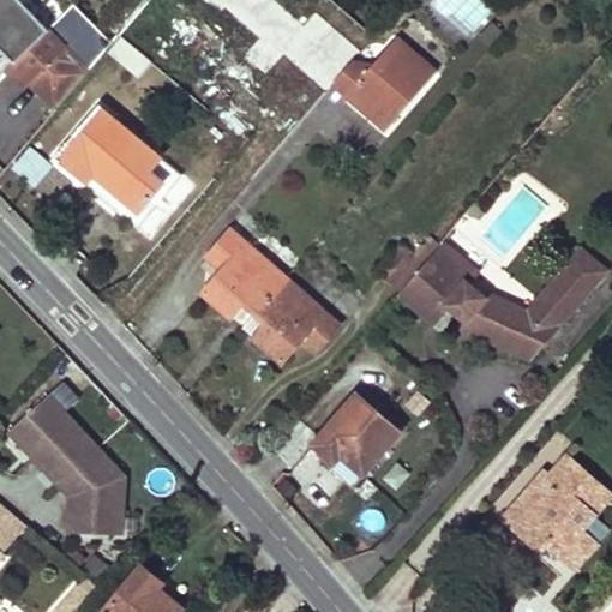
[(55,107),(87,69),(70,49),(49,27),(23,0),(0,0),(0,43),(6,51),(15,59),(6,66),(24,84),(29,79),(55,107)]
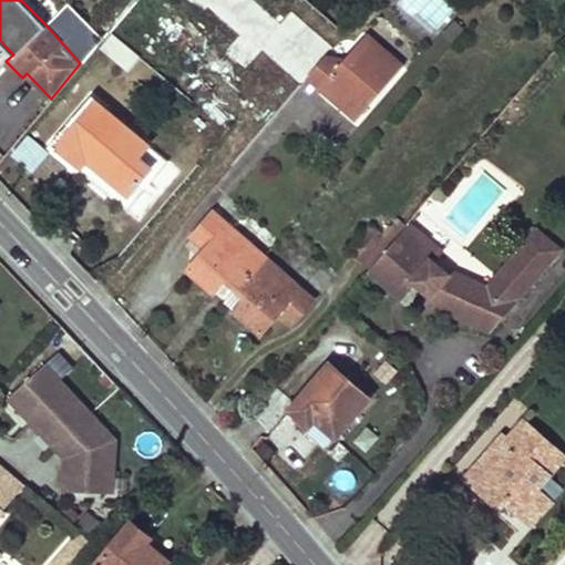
[(69,0),(45,24),(64,45),(88,21),(69,0)]
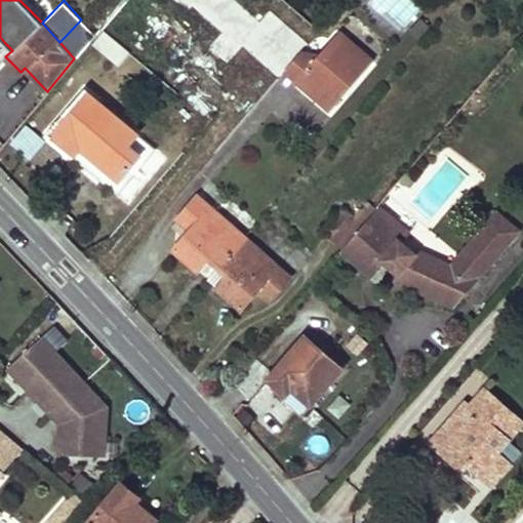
[(294,81),(323,106),(344,82),(349,86),(372,59),(338,30),(313,59),(294,81)]
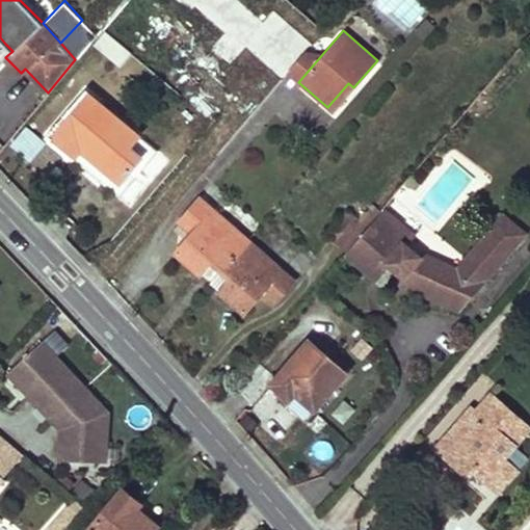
[(104,31),(94,45),(118,65),(130,52),(104,31)]
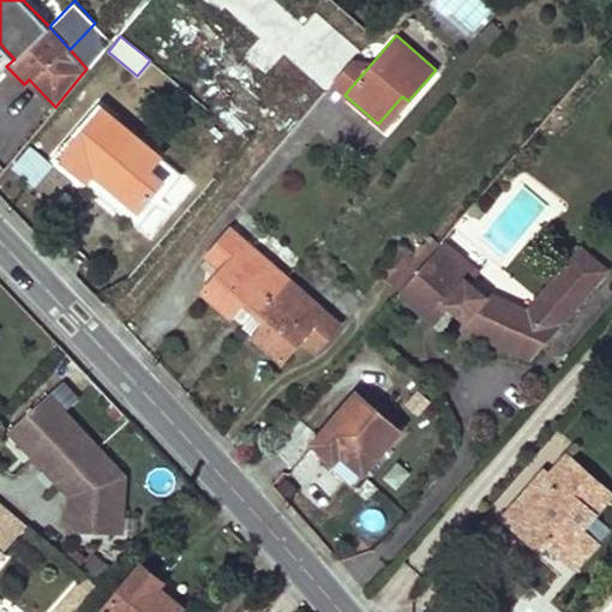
[(0,72),(6,66),(15,59),(6,51),(0,55),(0,72)]
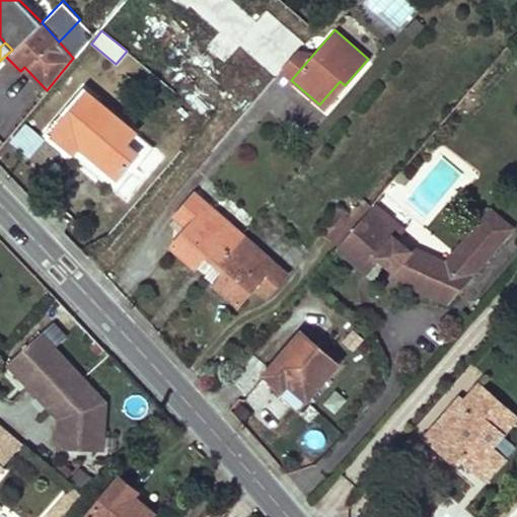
[(297,49),(280,70),(291,80),(309,59),(297,49)]
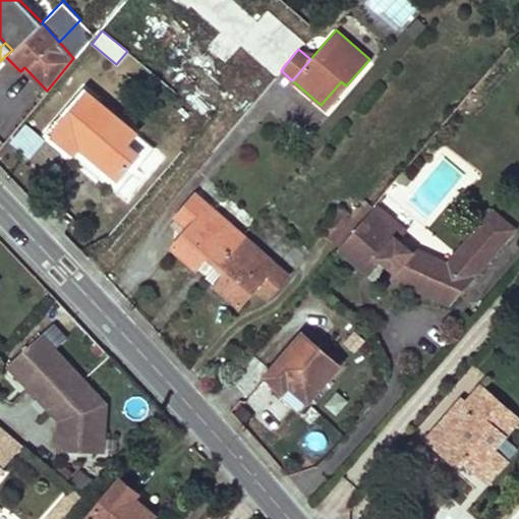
[(341,81),(321,105),(327,109),(346,85),(341,81)]
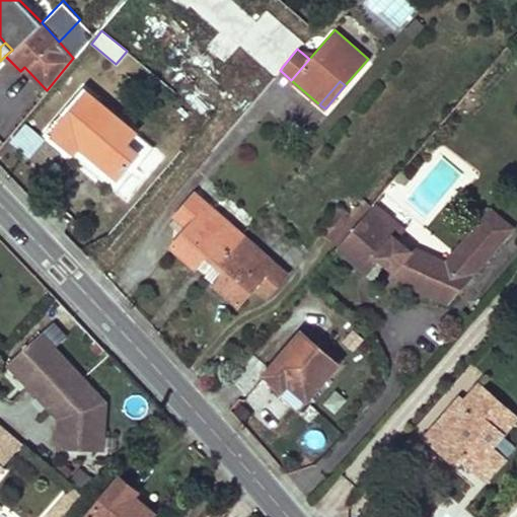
[(79,146),(118,178),(137,153),(126,143),(135,133),(83,88),(45,133),(63,149),(71,139),(79,146)]
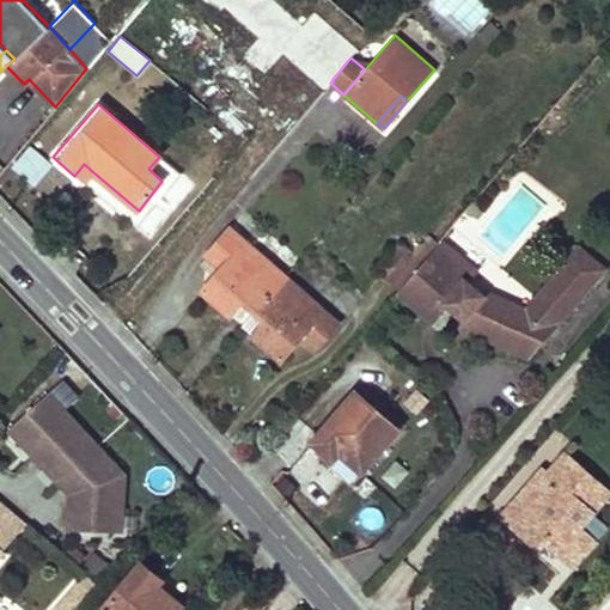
[(35,183),(52,158),(32,146),(17,171),(35,183)]
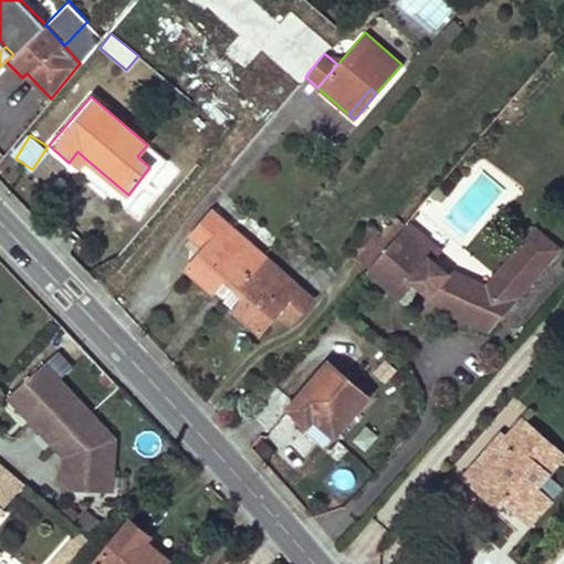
[(147,145),(137,156),(149,167),(156,173),(166,160),(147,145)]
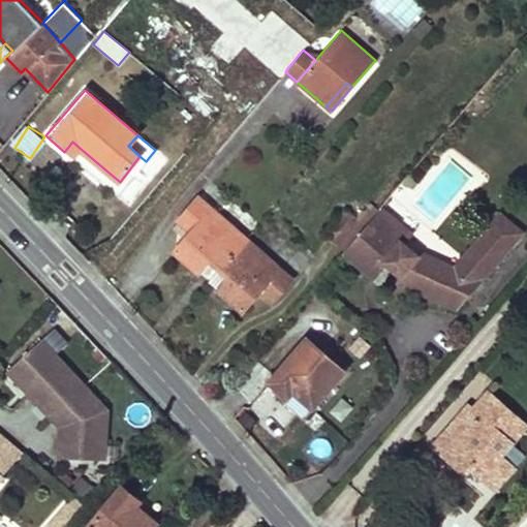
[(72,142),(64,152),(72,158),(81,149),(72,142)]
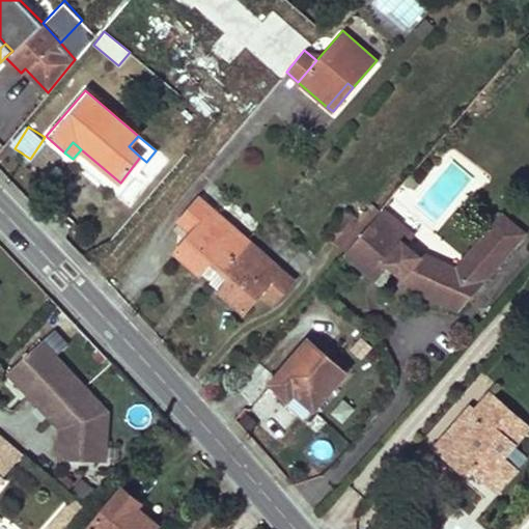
[(120,183),(81,149),(73,159),(116,196),(124,186),(120,183)]
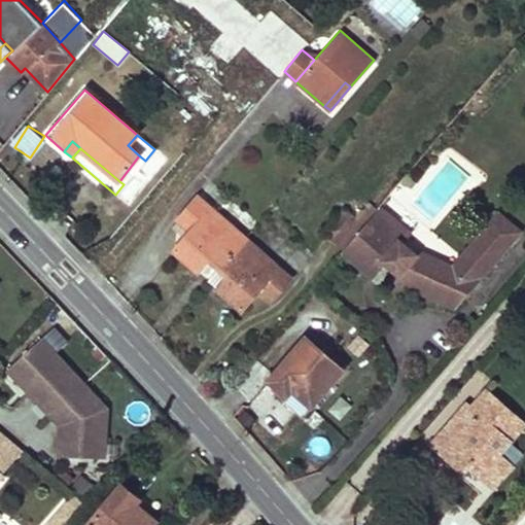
[(244,236),(197,195),(177,218),(189,230),(173,249),(198,271),(209,257),(218,266),(244,236)]
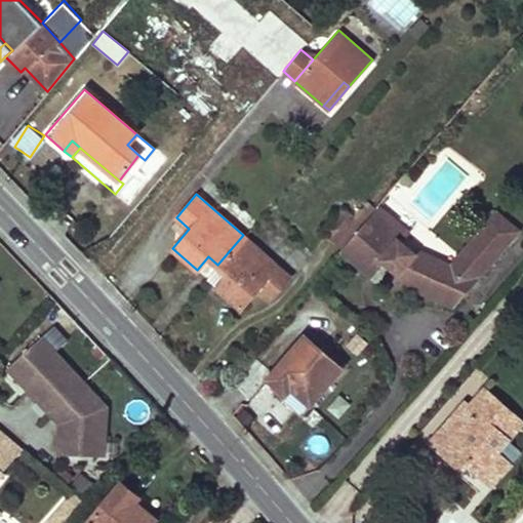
[(343,247),(342,248),(370,273),(383,259),(396,271),(391,276),(452,304),(517,229),(495,210),(450,264),(414,249),(411,252),(398,241),(402,238),(380,219),(388,211),(379,204),(372,212),(343,247)]
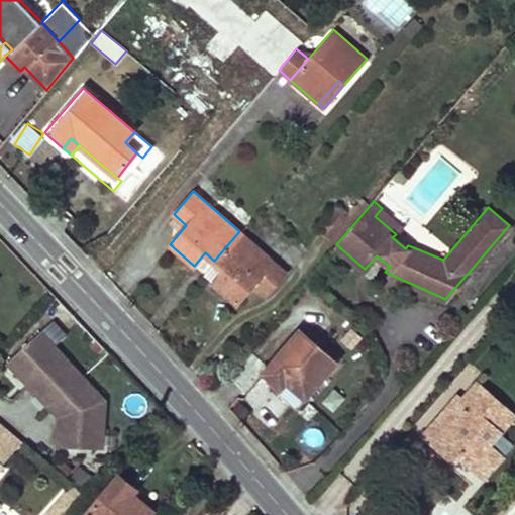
[(337,243),(367,209),(358,202),(349,213),(329,236),(337,243)]
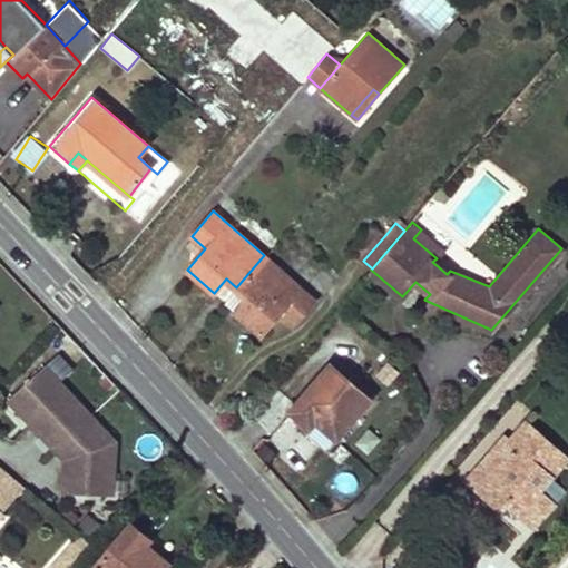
[(349,250),(363,261),(385,235),(372,224),(349,250)]
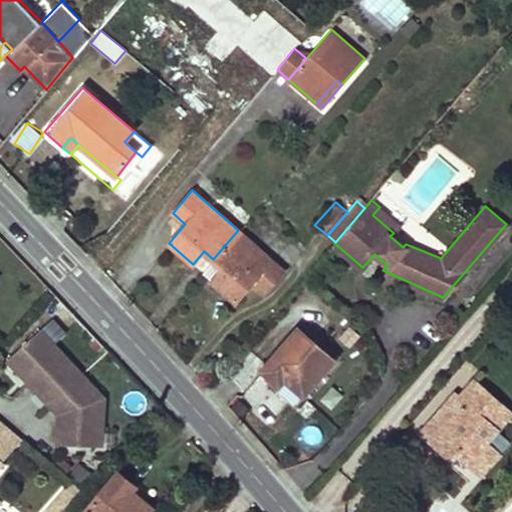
[(284,270),(238,230),(213,259),(222,267),(211,279),(235,300),(252,282),(264,292),(284,270)]
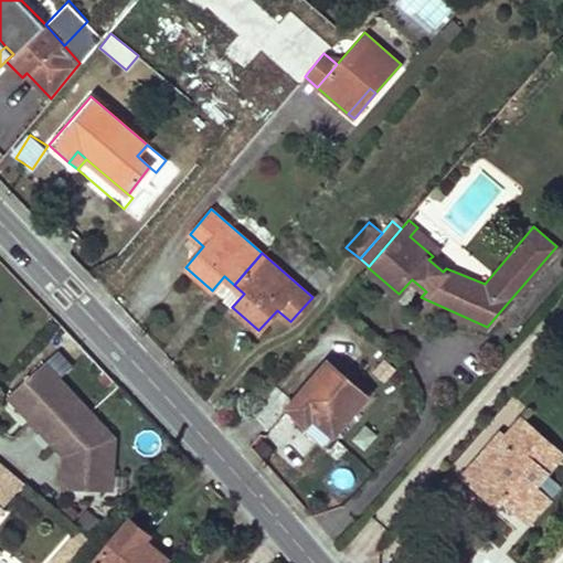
[(234,285),(222,299),(232,307),(244,294),(234,285)]
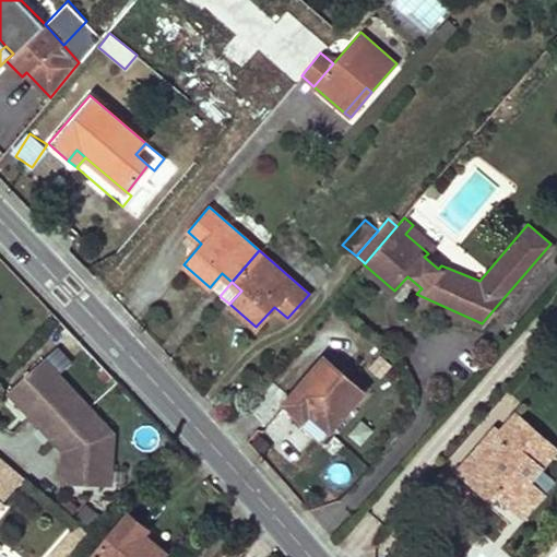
[(284,402),(304,418),(299,423),(320,441),(364,391),(324,356),(284,402)]
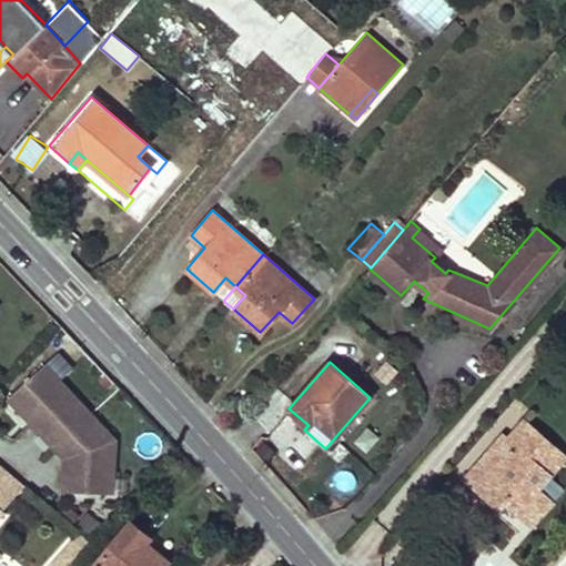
[(64,462),(53,493),(90,507),(115,442),(42,367),(7,403),(64,462)]
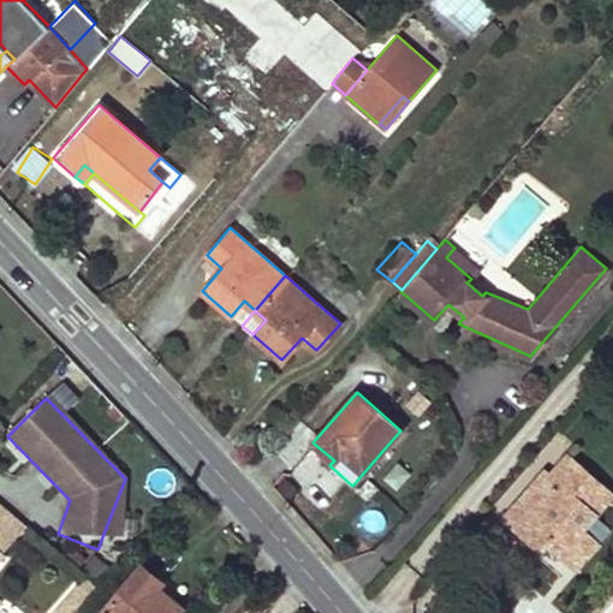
[(582,529),(612,493),(569,456),(551,476),(545,470),(534,482),(549,497),(519,530),(541,549),(547,542),(565,557),(585,531),(582,529)]
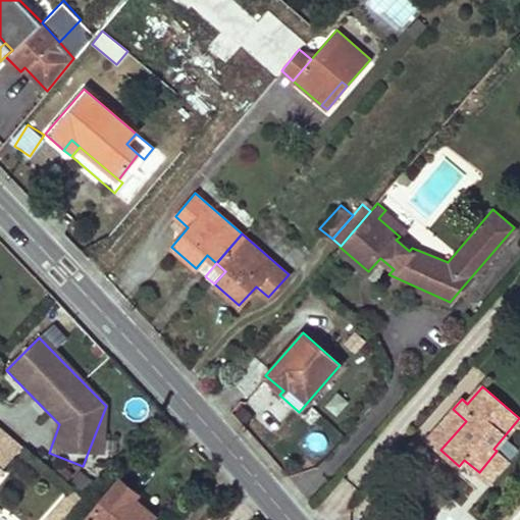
[(453,409),(427,437),(440,450),(466,421),(453,409)]
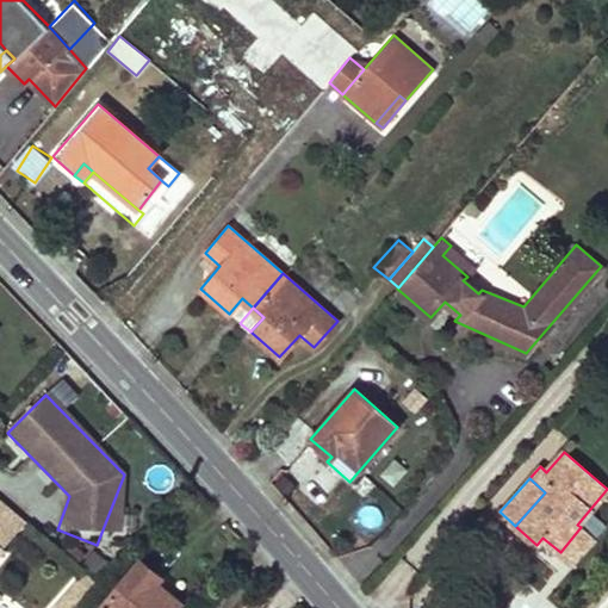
[(581,527),(560,552),(571,562),(593,538),(581,527)]
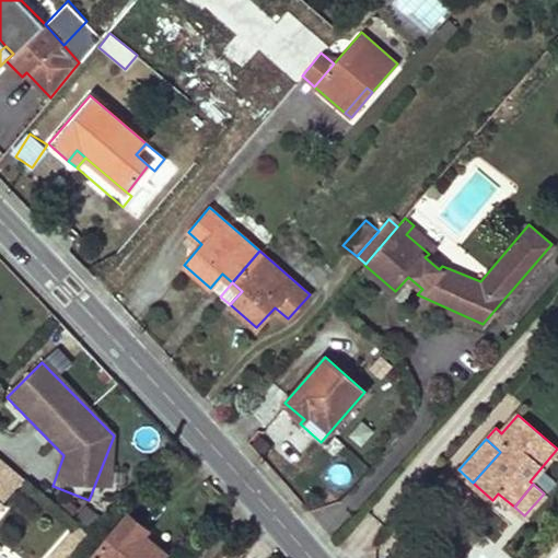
[(161,557),(169,548),(127,514),(91,556),(93,557),(161,557)]
